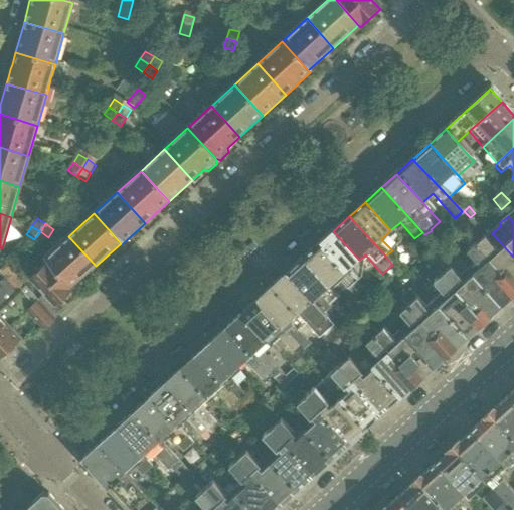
[(40,231),(34,239),(43,245),(48,237),(40,231)]
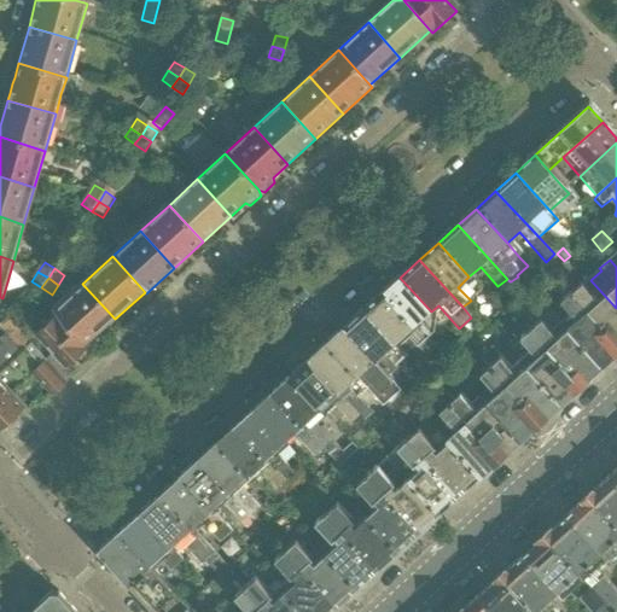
[(400,278),(380,295),(424,342),(431,336),(420,321),(431,312),(400,278)]
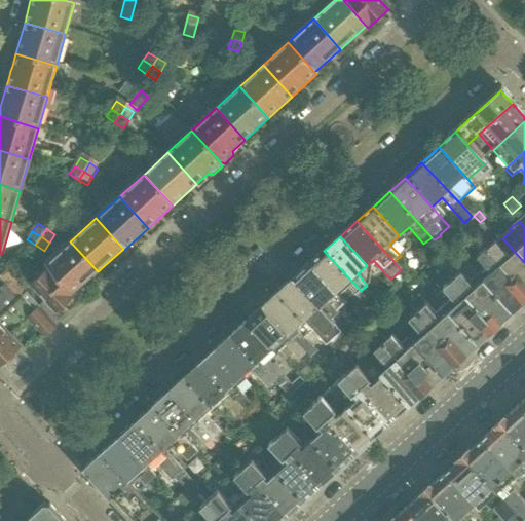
[(484,252),(524,297),(524,262),(502,238),(495,246),(493,244),(484,252)]
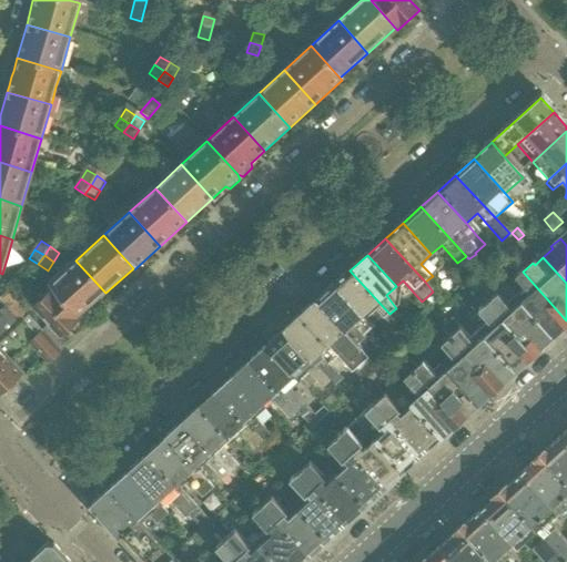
[(76,261),(48,286),(77,318),(105,293),(76,261)]
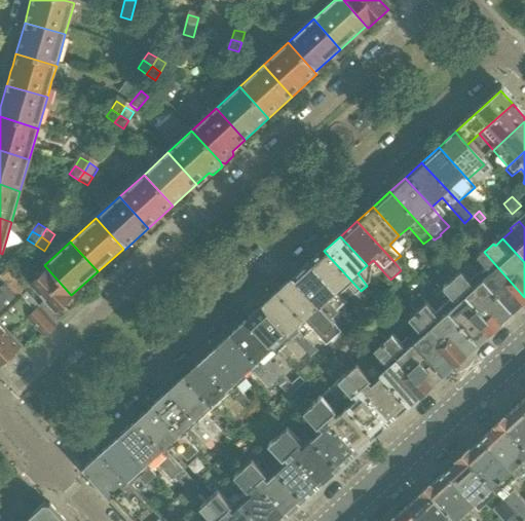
[(324,251),(307,266),(334,296),(343,287),(353,297),(363,307),(369,301),(361,291),(324,251)]
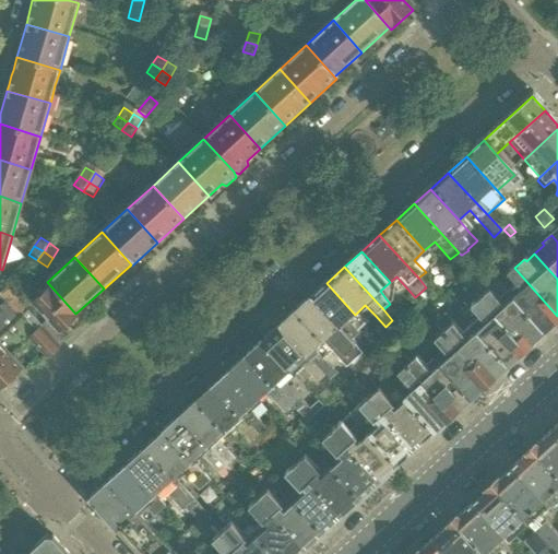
[(507,296),(542,334),(553,325),(553,326),(557,320),(557,316),(514,268),(506,277),(517,287),(507,296)]
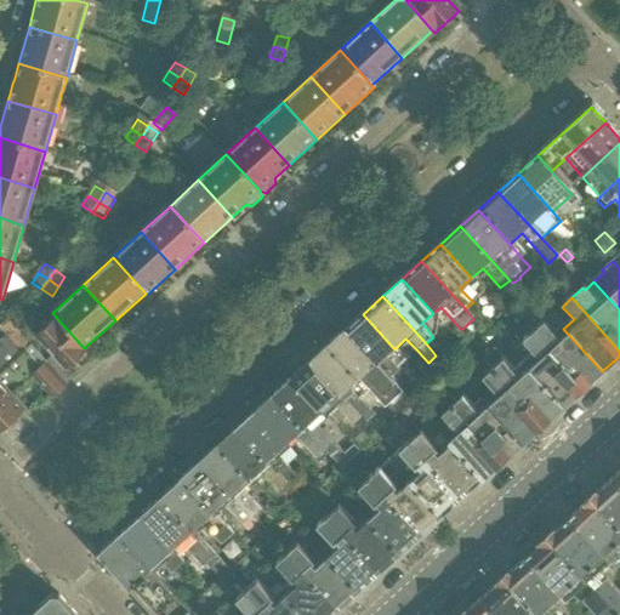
[(86,352),(84,348),(52,313),(51,315),(53,320),(33,341),(51,360),(63,373),(86,352)]
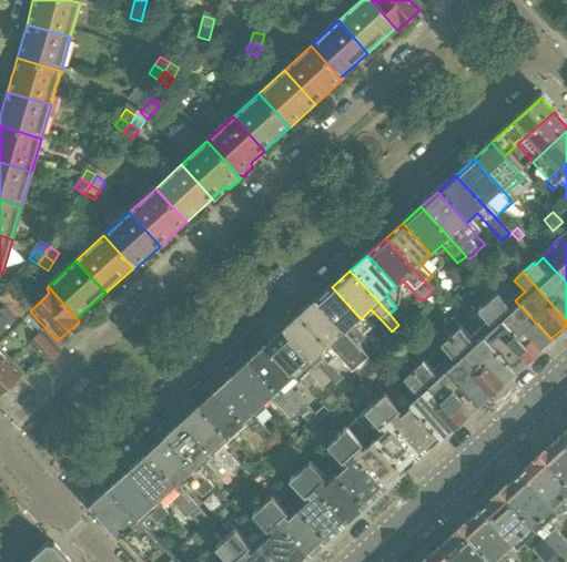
[(332,287),(315,303),(362,355),(367,361),(376,373),(384,366),(361,341),(372,330),(361,319),(332,287)]
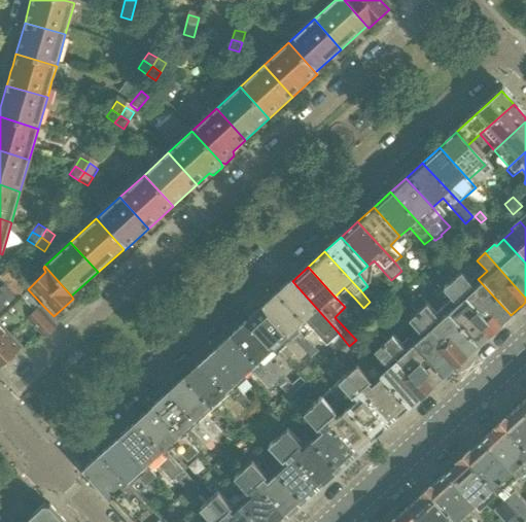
[(42,341),(55,328),(38,310),(5,275),(0,279),(0,285),(3,289),(18,304),(31,319),(27,323),(42,341)]
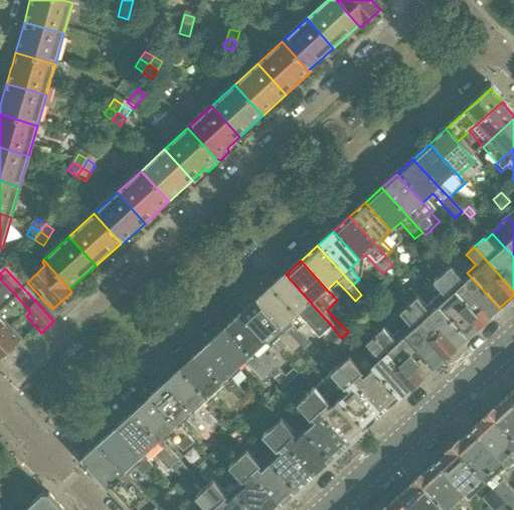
[(441,278),(482,324),(490,317),(499,308),(467,273),(459,281),(450,270),(441,278)]
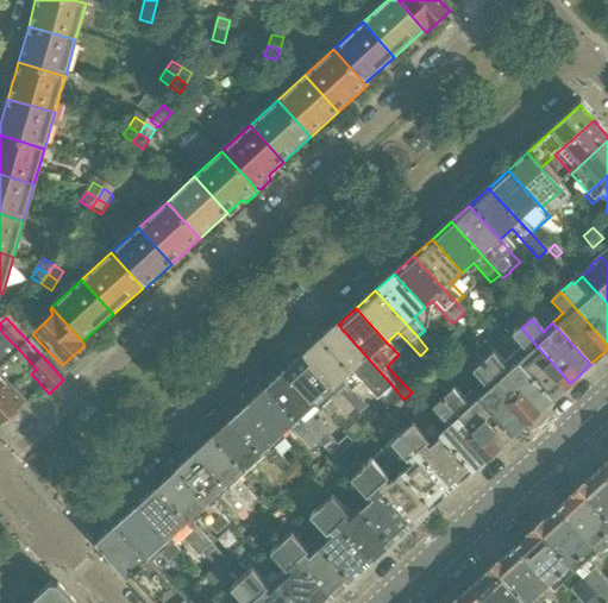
[(368,393),(376,402),(394,388),(388,381),(338,325),(321,340),(361,385),(368,393)]
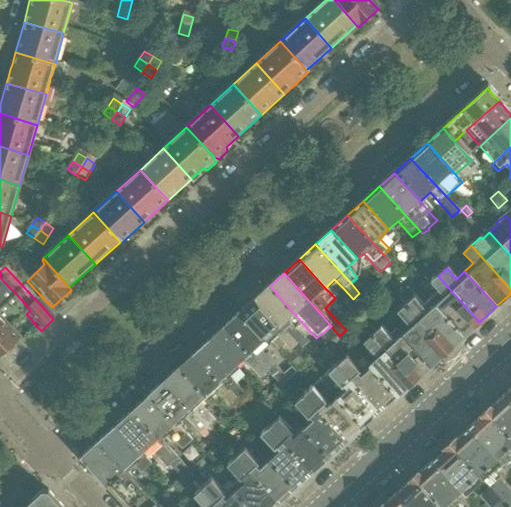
[(430,302),(462,337),(472,328),(479,322),(438,276),(430,283),(439,293),(430,302)]
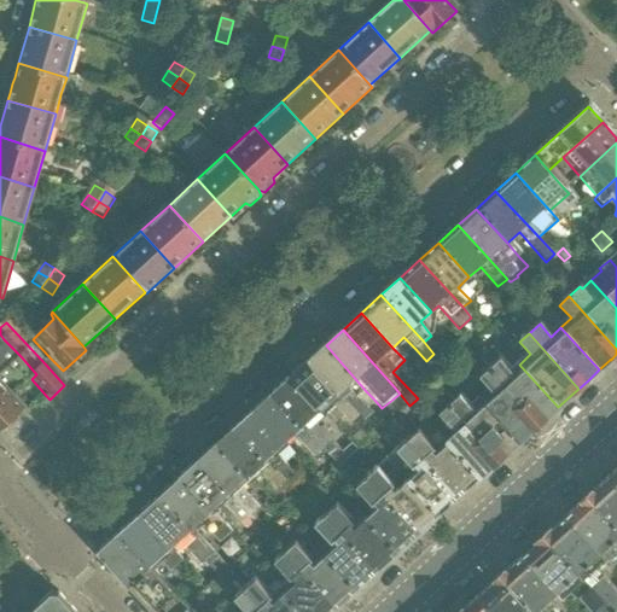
[(0,374),(21,356),(4,339),(0,342),(0,374)]
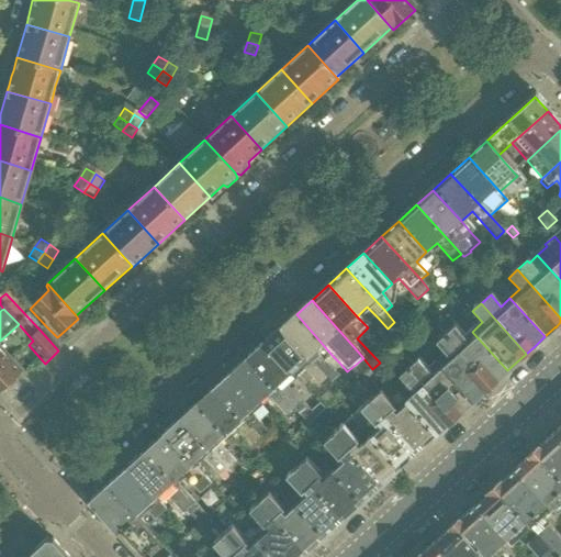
[(401,327),(408,335),(410,334),(411,335),(426,321),(417,312),(401,327)]
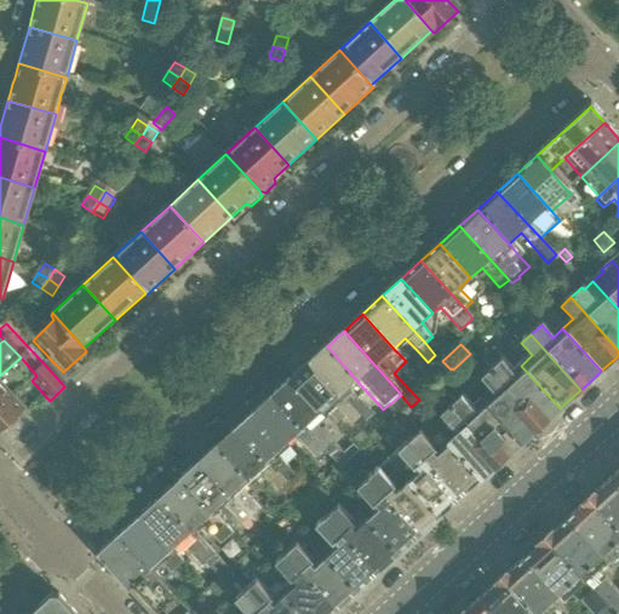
[(327,346),(308,363),(365,426),(373,418),(357,401),(367,392),(327,346)]
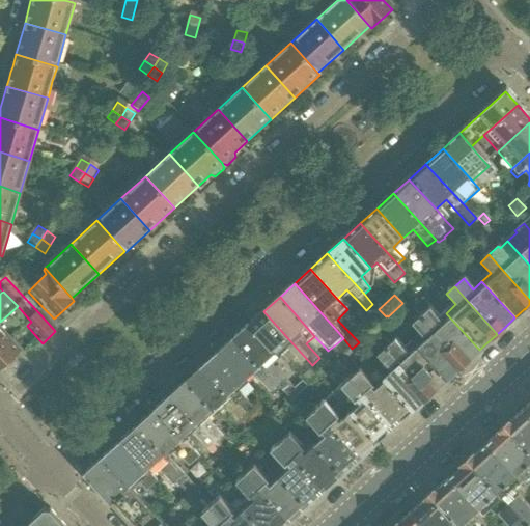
[(420,316),(463,365),(470,359),(479,350),(446,313),(438,321),(424,304),(415,311),(420,316)]
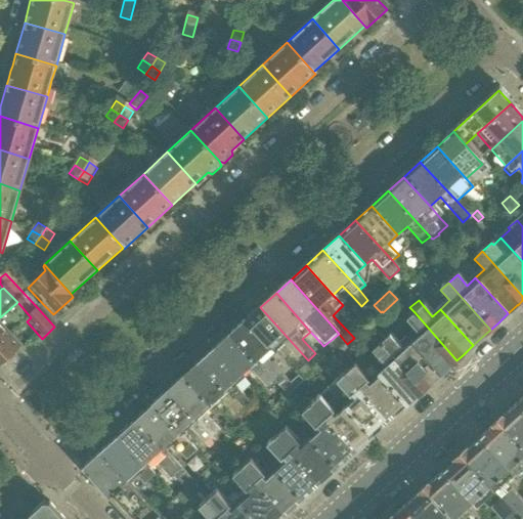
[(0,363),(2,362),(6,363),(13,357),(12,353),(19,346),(10,337),(27,321),(31,317),(17,302),(0,317),(0,363)]
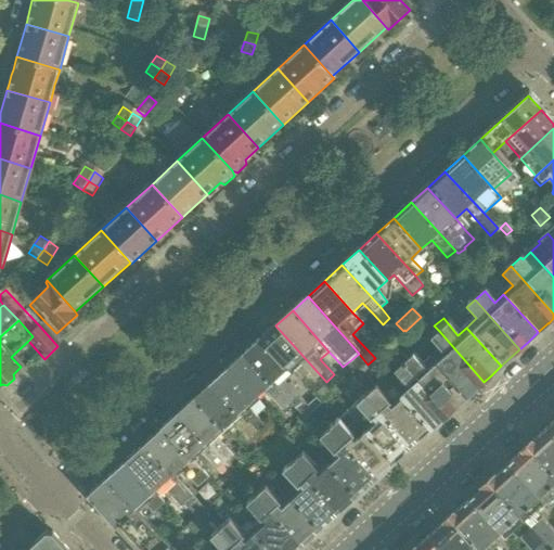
[(46,322),(40,327),(58,346),(64,342),(56,333),(46,322)]
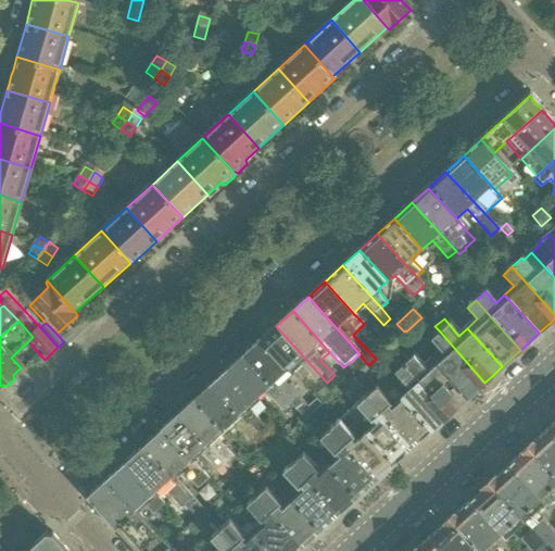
[(276,326),(260,341),(299,385),(308,376),(319,388),(327,383),(276,326)]
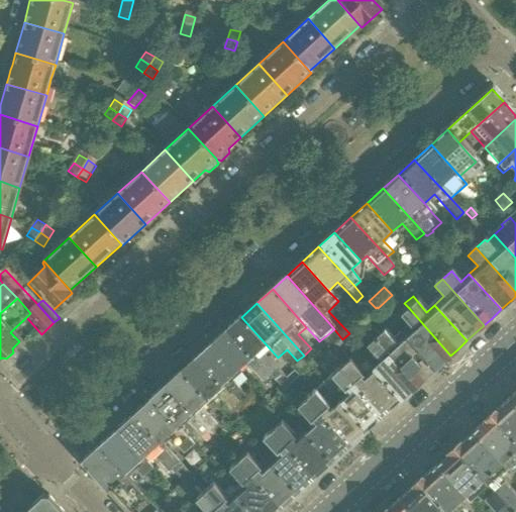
[(377,307),(376,308),(358,323),(364,328),(381,312),(378,308),(377,307)]
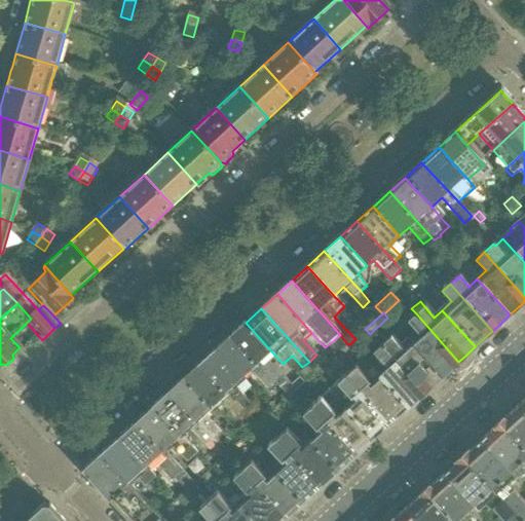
[(408,341),(441,377),(451,369),(458,362),(416,313),(407,322),(417,333),(408,341)]
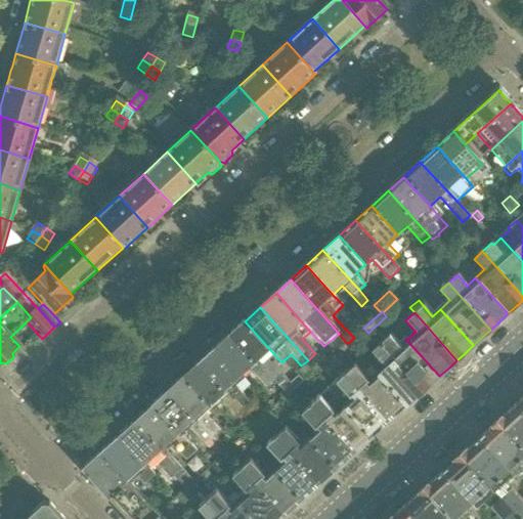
[(281,362),(245,321),(229,336),(272,383),(287,398),(293,392),(295,391),(302,384),(281,362)]
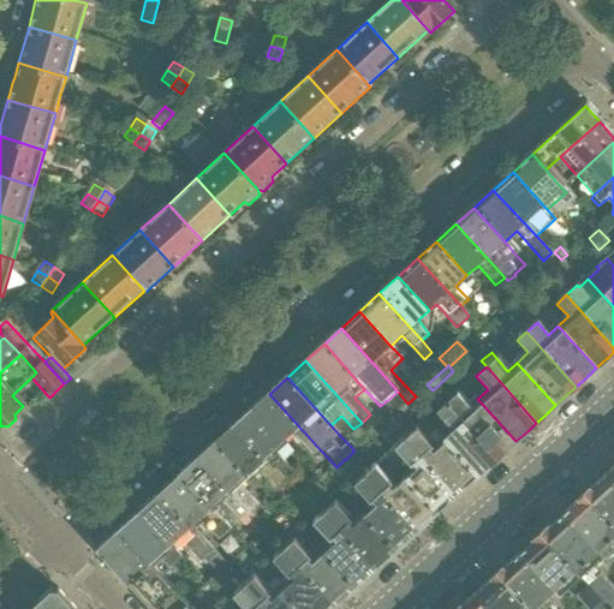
[(269,394),(251,411),(281,443),(291,435),(311,458),(320,449),(269,394)]
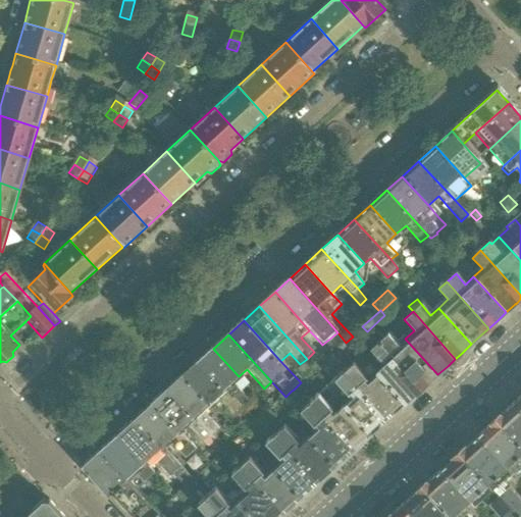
[(378,344),(421,391),(428,383),(437,374),(405,339),(397,346),(386,335),(378,344)]
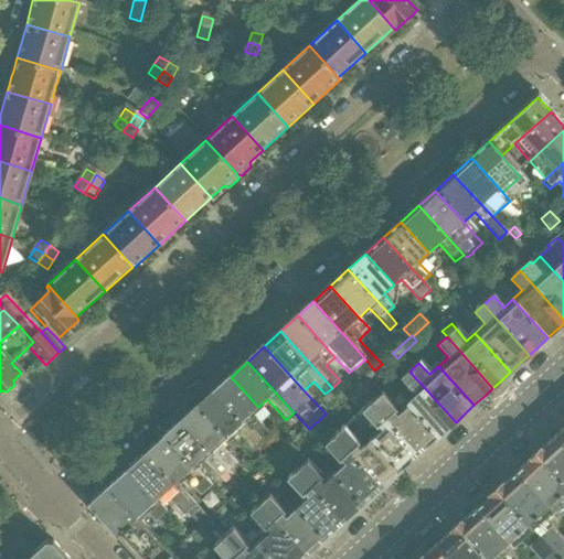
[(400,399),(436,439),(447,429),(448,429),(456,422),(410,372),(401,379),(410,390),(400,399)]
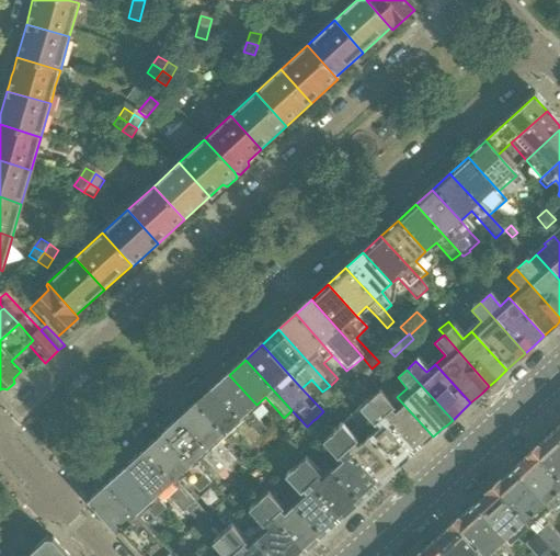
[(229,375),(212,390),(259,441),(266,434),(258,423),(265,416),(256,405),(229,375)]
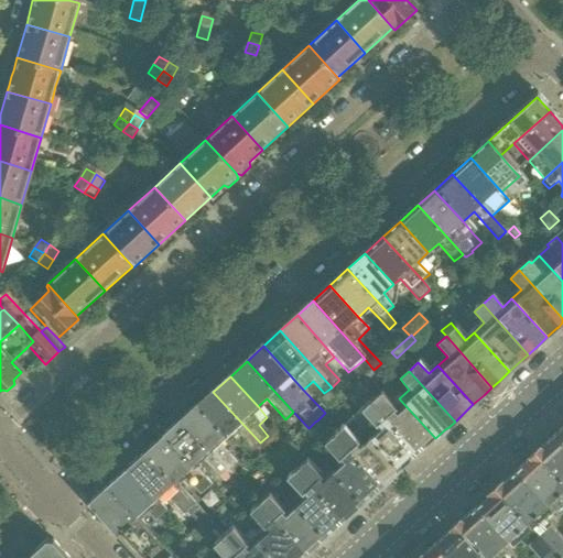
[(196,407),(224,437),(234,428),(252,450),(260,442),(213,392),(196,407)]
